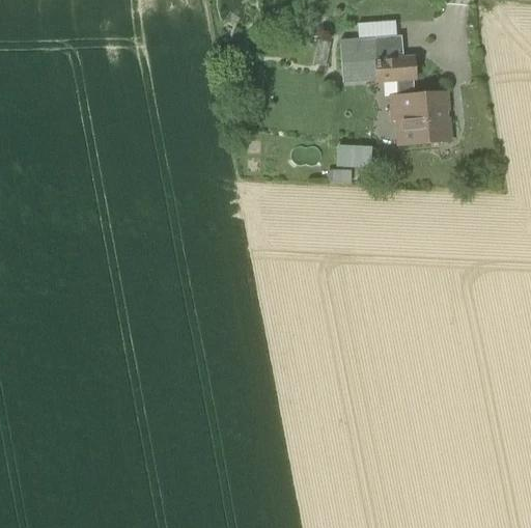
[(225,17),(234,24),(240,17),(230,9),(225,17)]
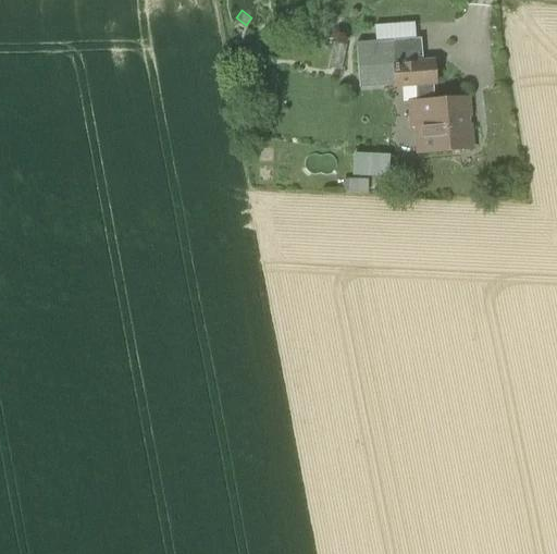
[(380,24),(381,39),(393,38),(420,36),(419,22),(380,24)]
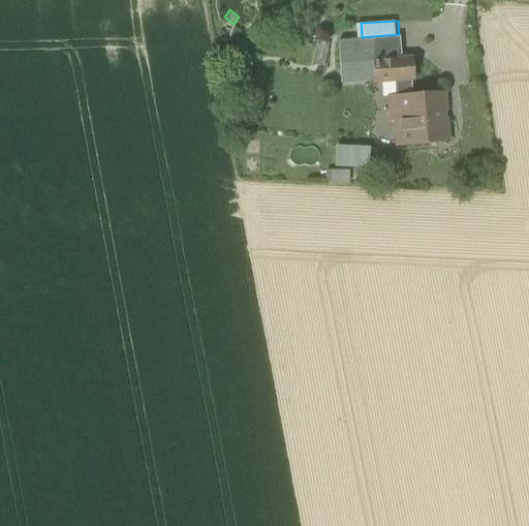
[(399,34),(373,36),(374,58),(402,56),(400,34),(399,34)]
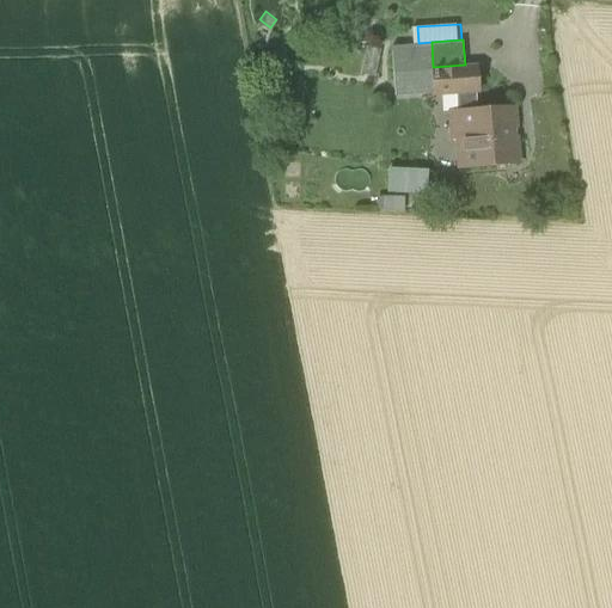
[(434,88),(433,67),(432,42),(418,43),(392,45),(395,91),(434,88)]
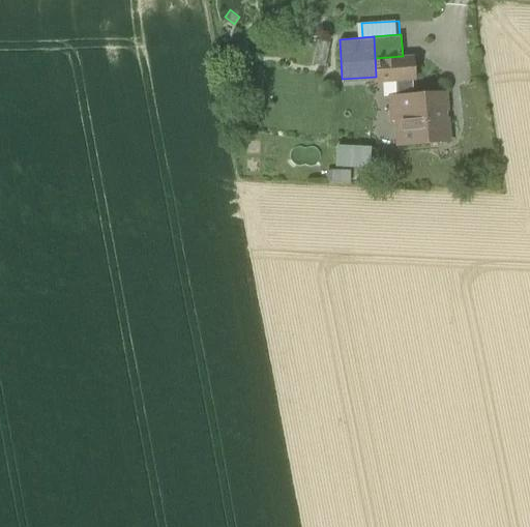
[(330,41),(318,38),(313,62),(325,65),(330,41)]
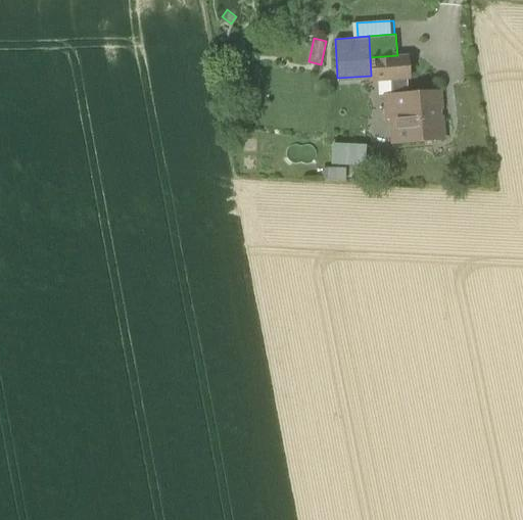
[(390,77),(391,94),(408,92),(407,77),(410,77),(408,54),(397,55),(370,57),(371,76),(372,78),(390,77)]
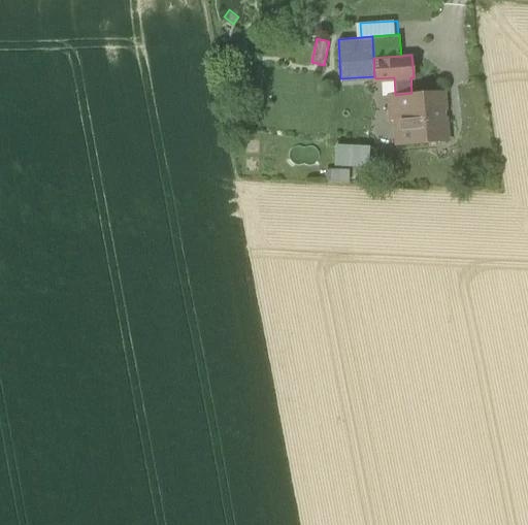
[(444,91),(411,93),(395,95),(388,95),(390,119),(398,119),(400,143),(448,139),(447,116),(444,116),(444,110),(446,110),(444,91)]
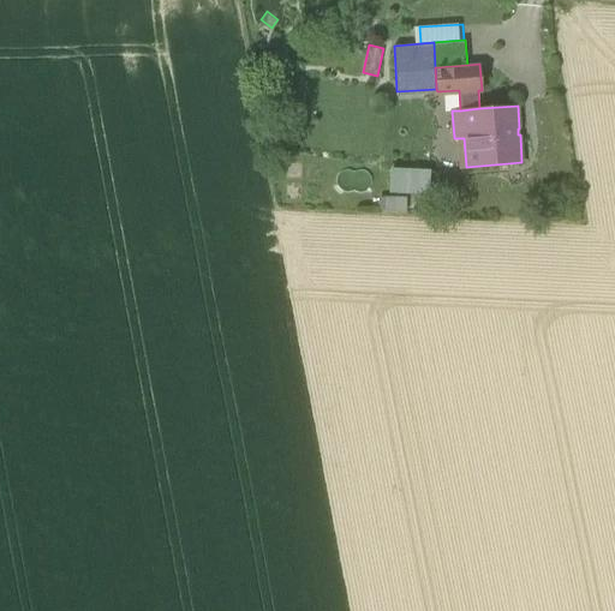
[(431,168),(390,167),(389,192),(430,193),(431,168)]
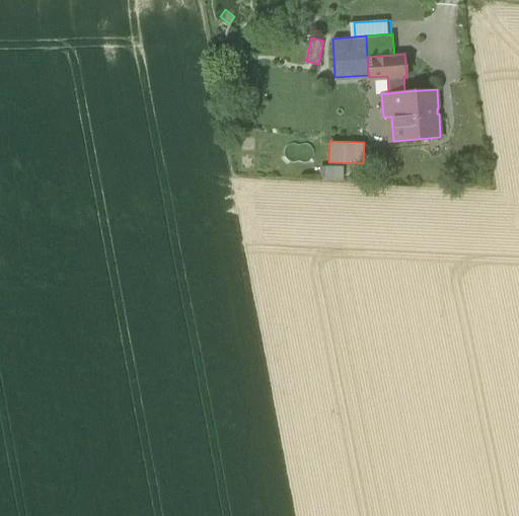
[(344,165),(319,166),(320,177),(344,177),(344,165)]
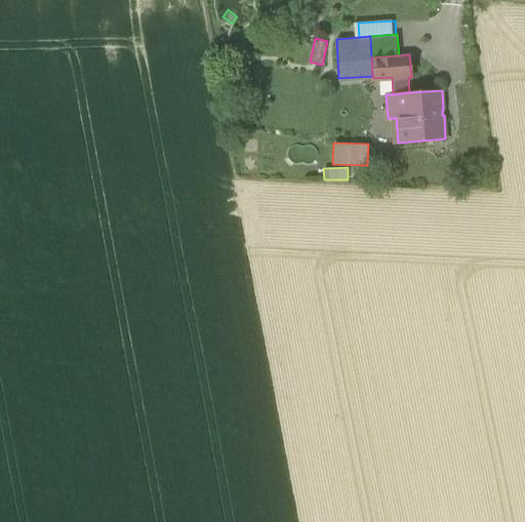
All buildings are outlined.
